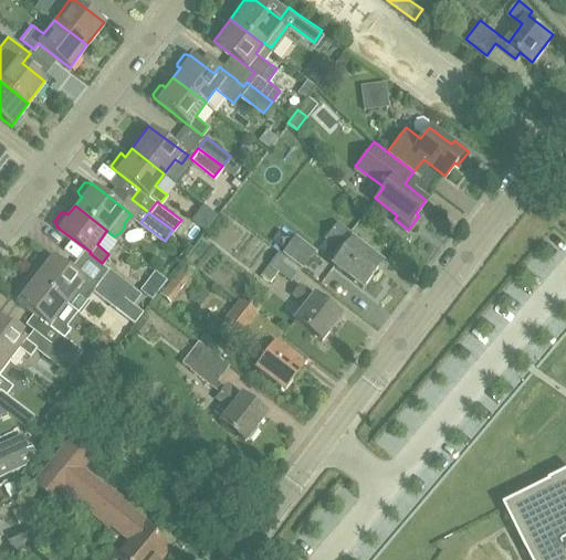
[(381,260),(350,238),(354,233),(337,221),(326,235),(343,247),(332,262),(363,285),(381,260)]
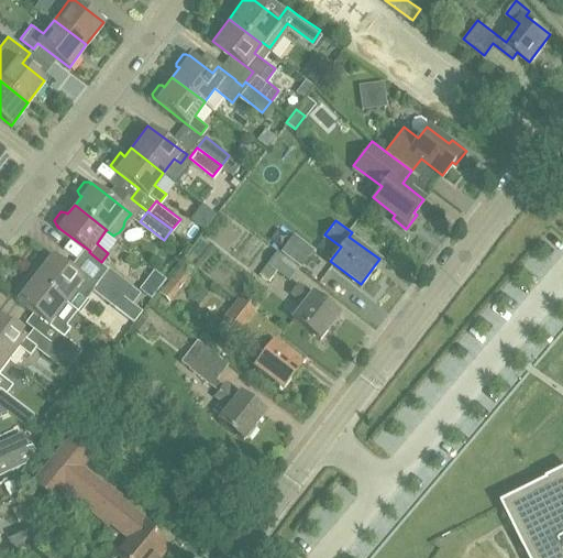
[(300,264),(313,248),(294,231),(280,249),(300,264)]
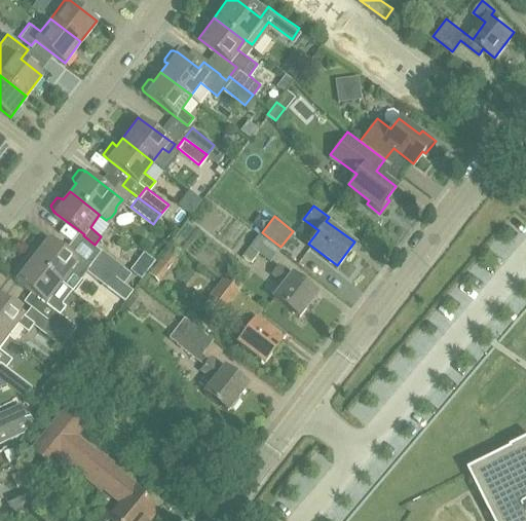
[(251,261),(258,250),(270,259),(278,248),(258,232),(250,244),(241,254),(251,261)]
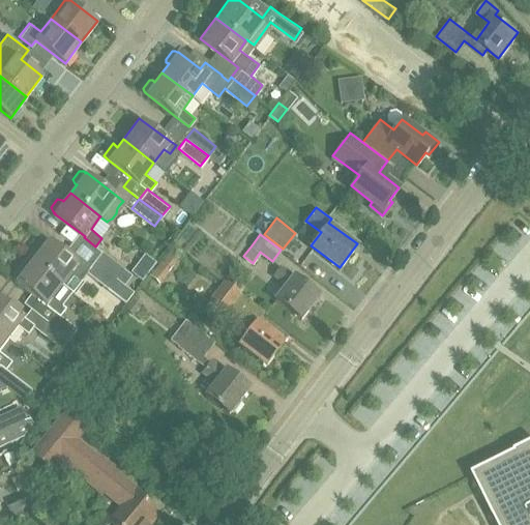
[(38,251),(32,260),(62,283),(79,262),(47,237),(41,237),(35,245),(36,250),(38,251)]
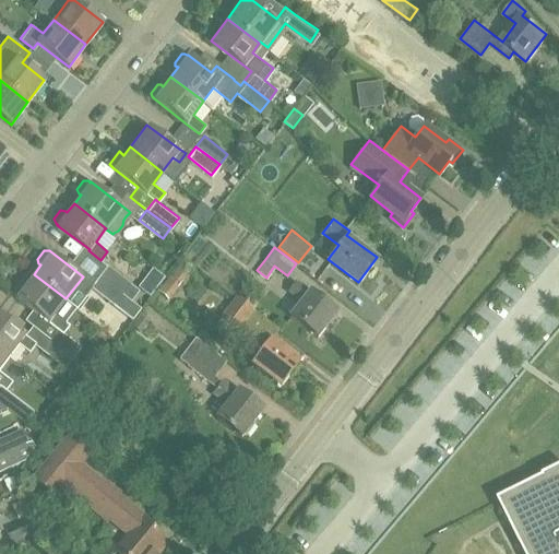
[(168,296),(187,273),(194,266),(183,257),(157,287),(168,296)]
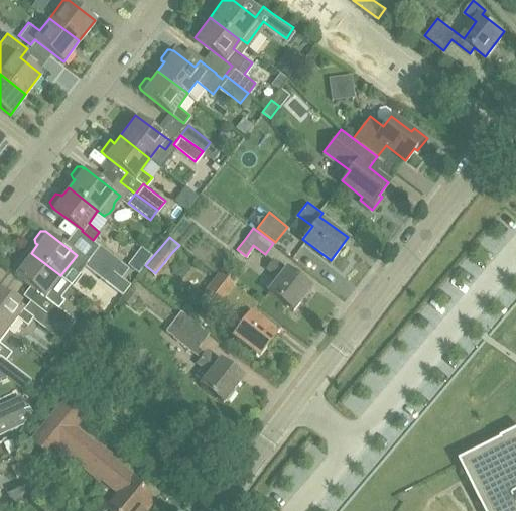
[(98,243),(91,252),(112,269),(120,259),(98,243)]
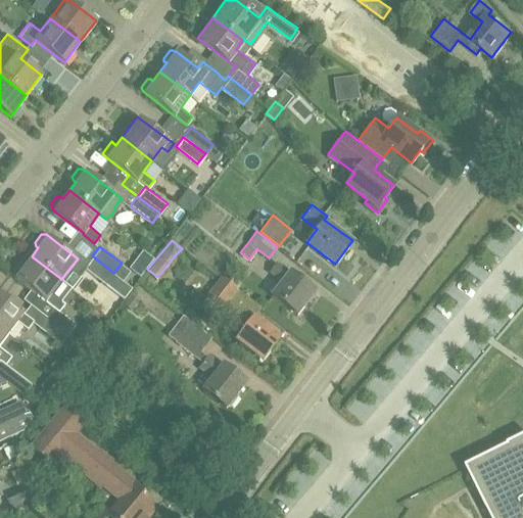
[(113,273),(92,255),(85,266),(106,283),(124,296),(131,286),(113,273)]
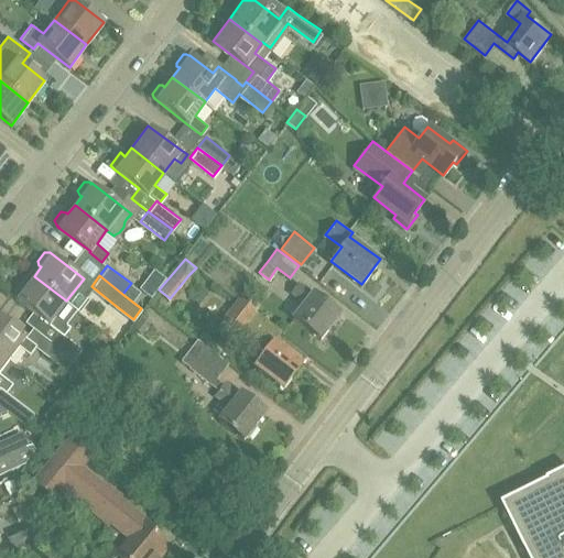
[(66,301),(34,276),(26,285),(25,284),(20,284),(13,293),(14,297),(49,324),(66,301)]
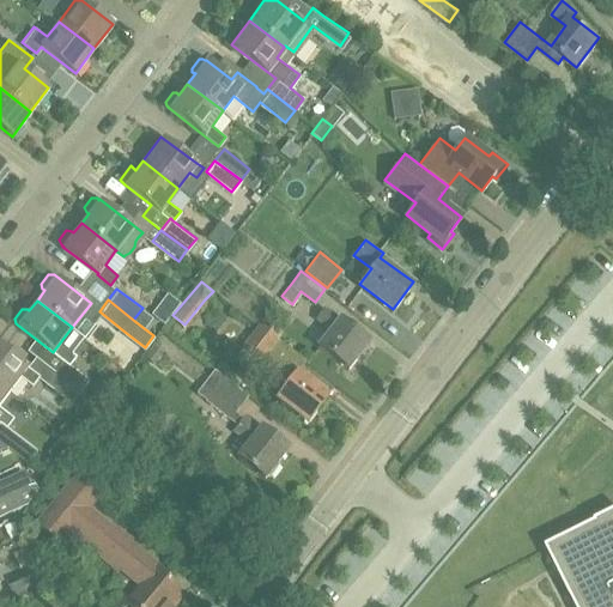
[(347,366),(368,339),(338,317),(338,319),(323,307),(316,317),(331,328),(317,345),(347,366)]
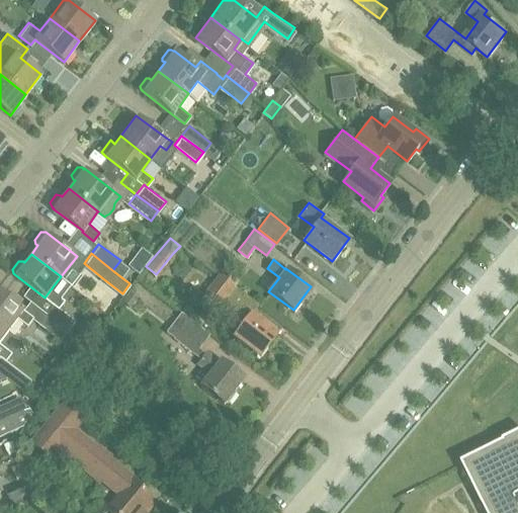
[(224,277),(219,274),(218,273),(201,294),(242,325),(233,336),(259,356),(276,334),(227,296),(235,285),(224,277)]
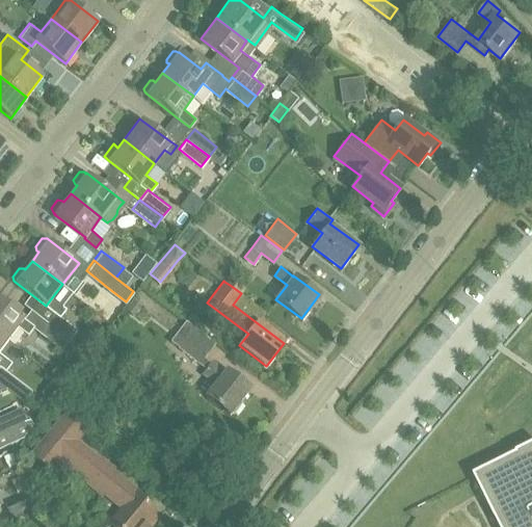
[(0,332),(8,338),(18,325),(28,333),(33,325),(34,324),(24,317),(0,298),(0,332)]
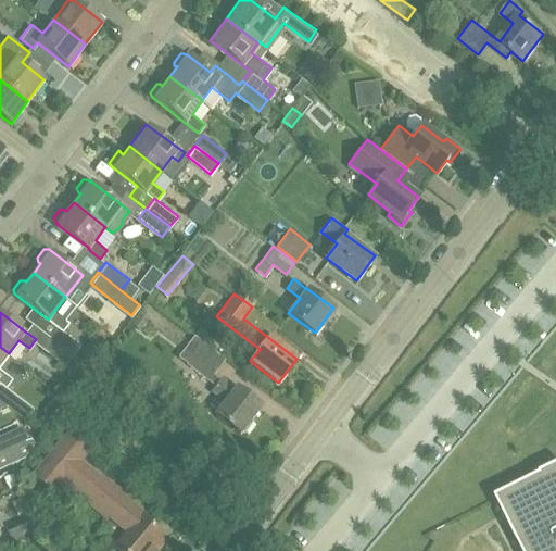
[(50,335),(73,353),(80,342),(58,325),(50,335)]
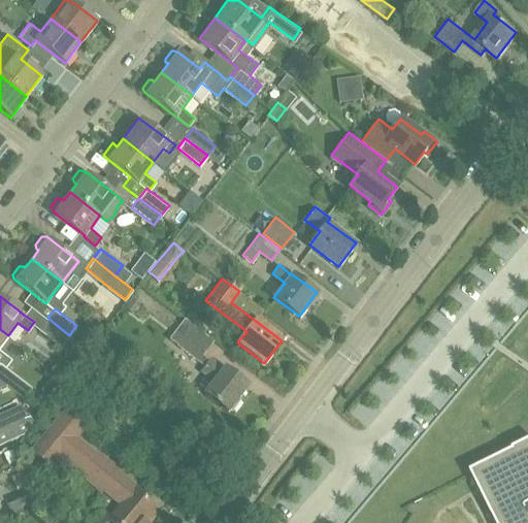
[(213,339),(191,322),(185,318),(185,317),(169,337),(204,365),(200,370),(213,381),(203,394),(228,412),(248,385),(225,368),(224,369),(209,359),(209,358),(202,353),(213,339)]
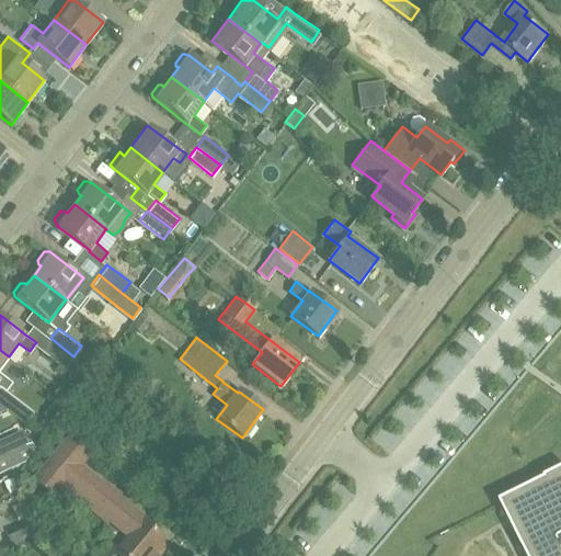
[(49,338),(42,349),(66,367),(73,356),(50,338),(49,338)]
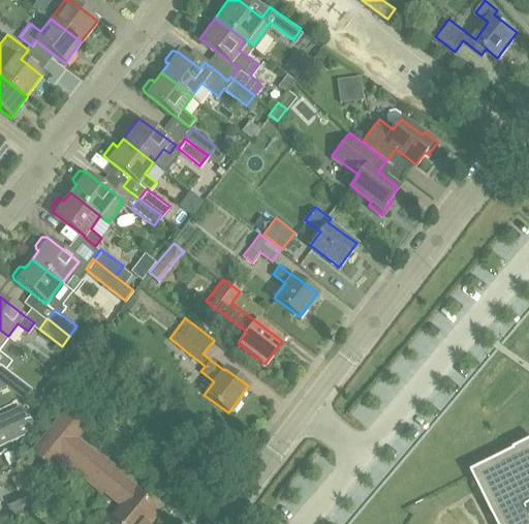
[(0,330),(0,377),(14,390),(23,379),(6,367),(12,359),(0,349),(0,346),(8,336),(0,330)]
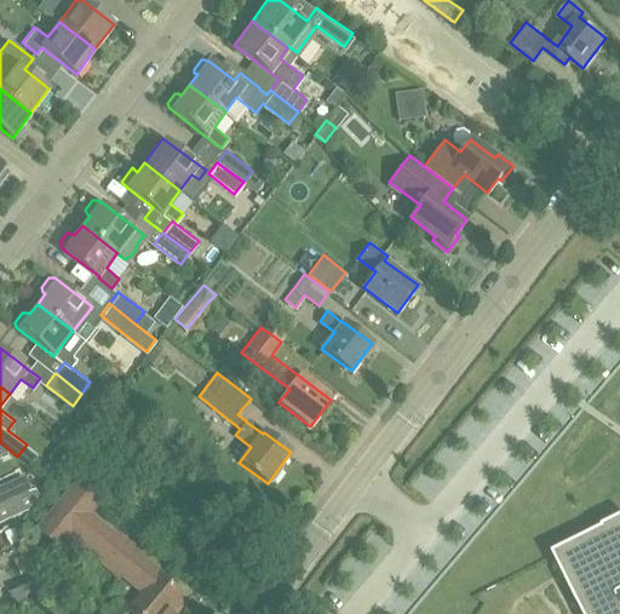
[(0,501),(22,493),(16,480),(0,486),(0,501)]
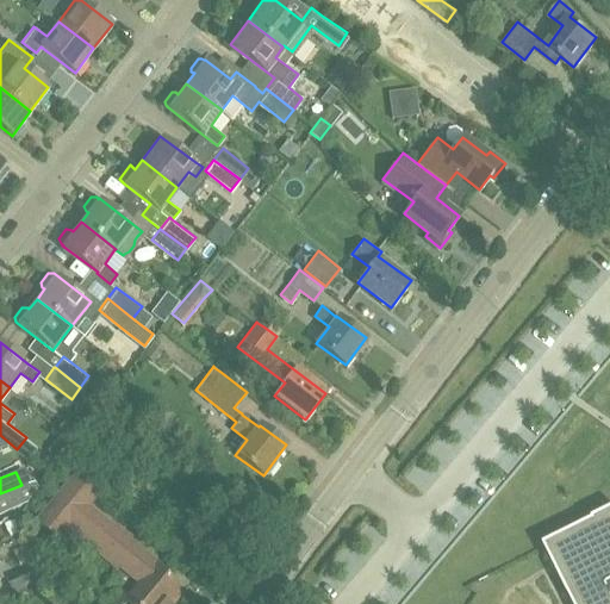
[(168,603),(182,587),(150,561),(153,559),(86,504),(97,491),(74,473),(37,520),(58,537),(69,524),(97,547),(94,549),(105,558),(107,555),(135,578),(113,603),(168,603)]
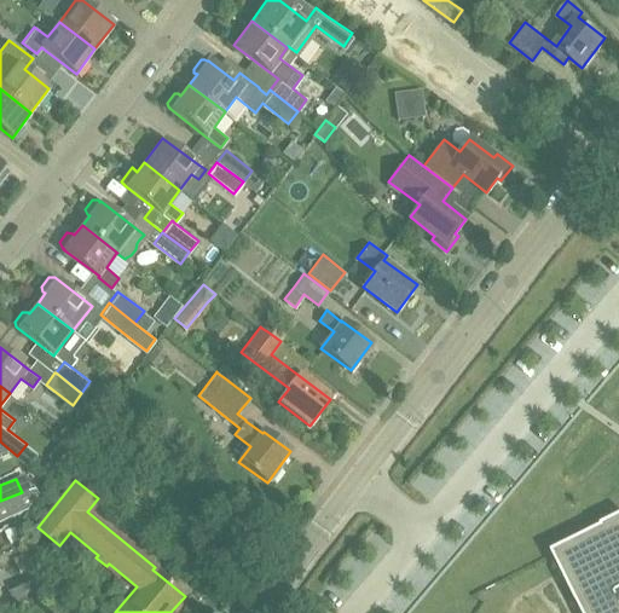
[(36,486),(22,492),(0,501),(0,518),(32,503),(39,492),(36,486)]
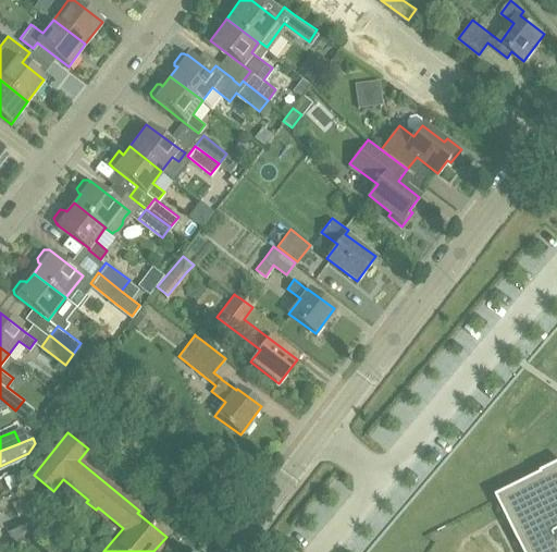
[(556,551),(556,463),(541,471),(541,473),(496,495),(523,551),(556,551)]
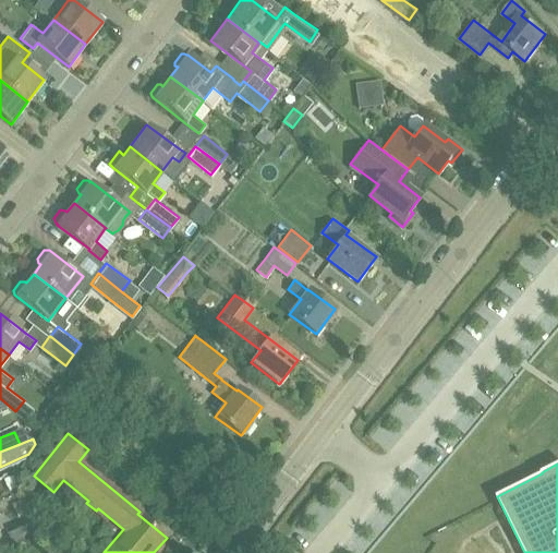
[(10,539),(38,527),(33,514),(4,527),(10,539)]
